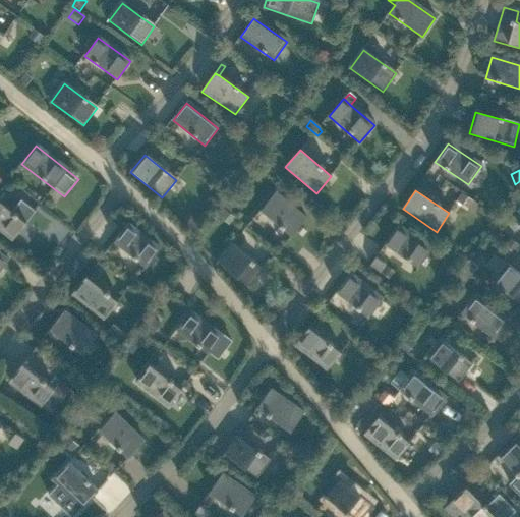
[(462,193),(456,203),(467,211),(473,214),(478,206),(473,203),(473,200),(462,193)]
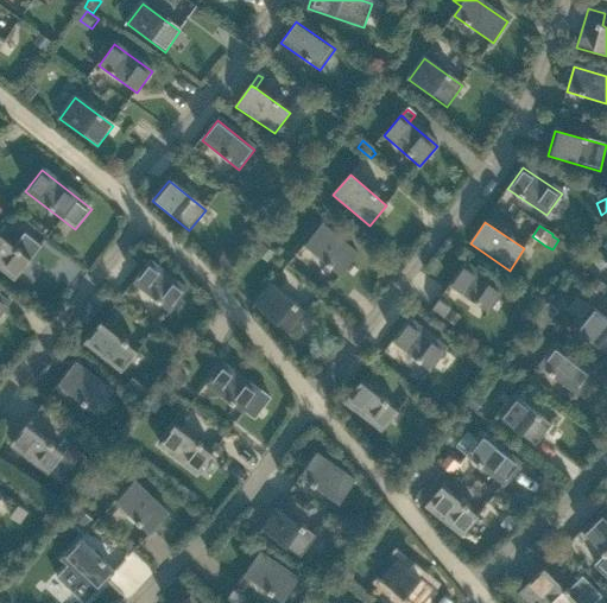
[(321,227),(304,246),(340,277),(356,256),(321,227)]
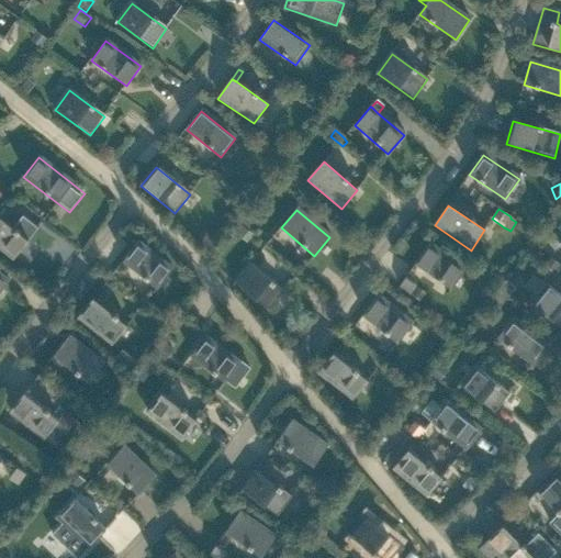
[(0,249),(13,260),(37,230),(22,218),(12,230),(0,219),(0,249)]
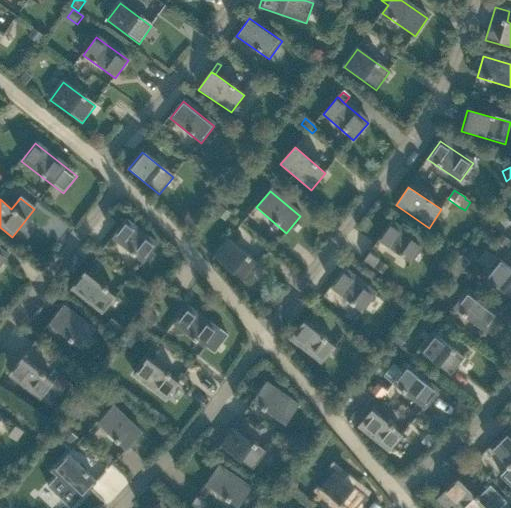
[(221,208),(216,214),(224,222),(230,215),(221,208)]
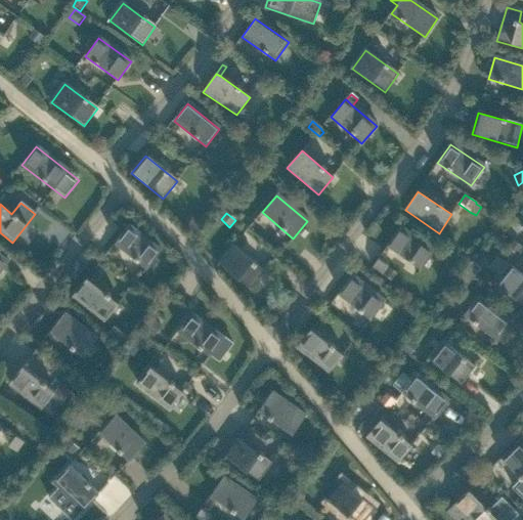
[(128,226),(115,244),(146,269),(160,252),(128,226)]
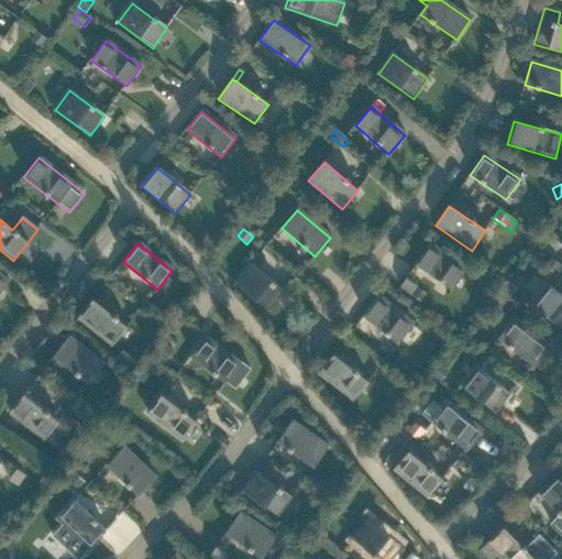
[(430,245),(416,265),(452,291),(465,271),(430,245)]
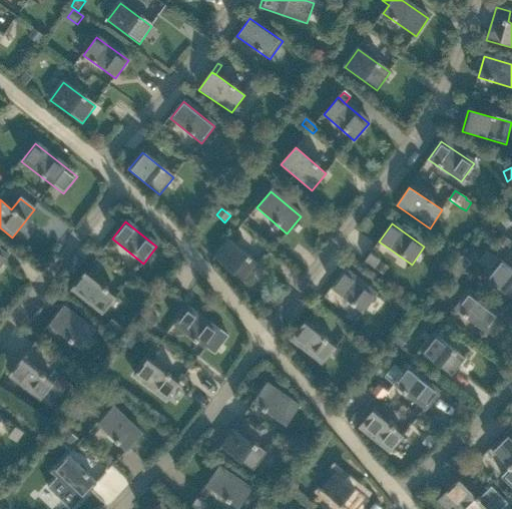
[(511,243),(502,235),(497,242),(505,250),(511,243)]
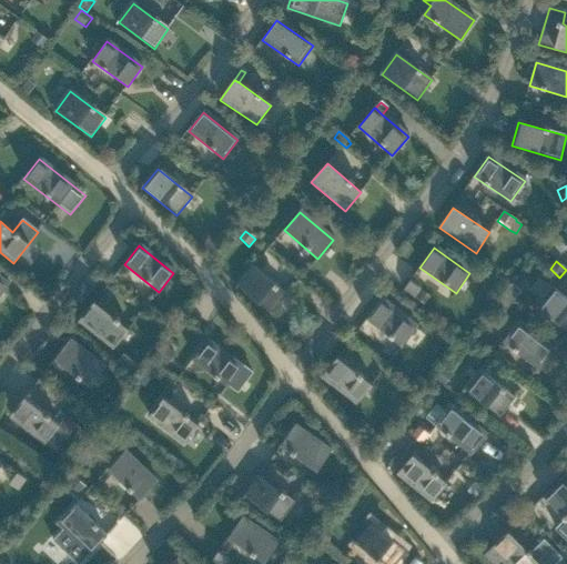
[(253,268),(238,286),(271,314),(286,295),(253,268)]
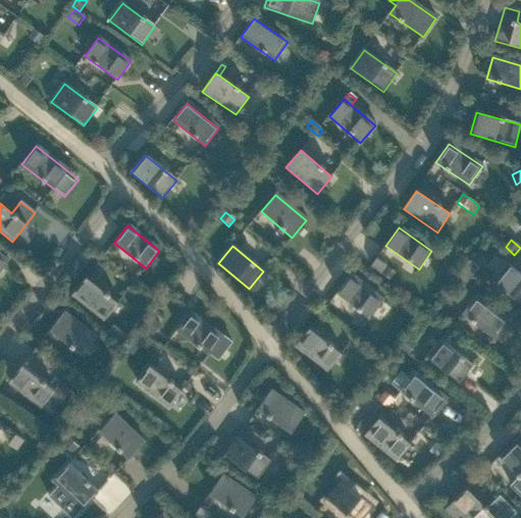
[(0,272),(8,262),(0,256),(0,272)]
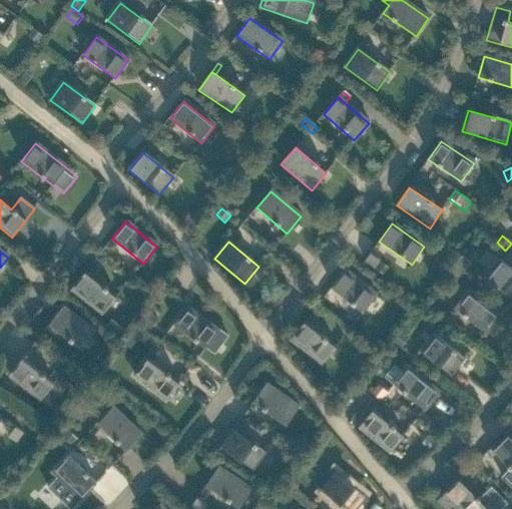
[(369,255),(364,264),(374,270),(380,262),(369,255)]
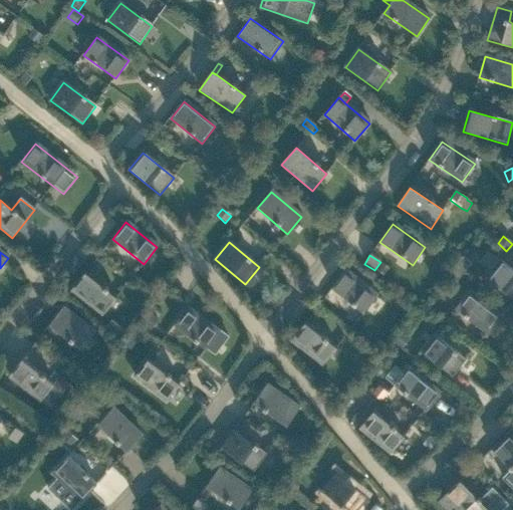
[(512,272),(500,261),(486,278),(512,300),(512,272)]
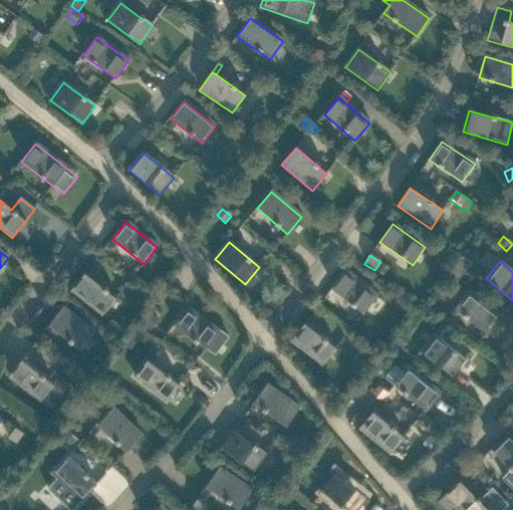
[(380,263),(375,270),(383,277),(389,269),(380,263)]
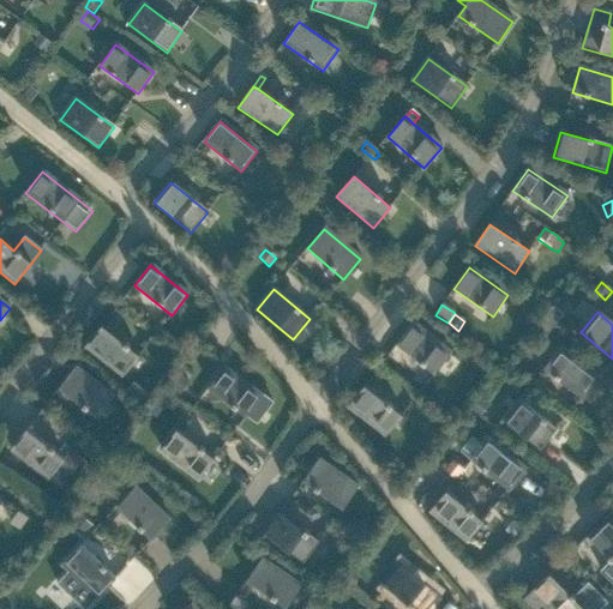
[(413,325),(396,345),(434,375),(450,354),(413,325)]
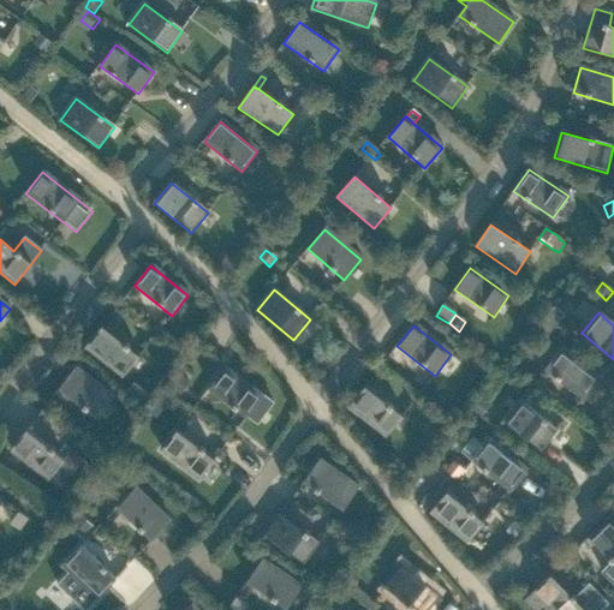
[(101,327),(85,347),(123,377),(138,357),(101,327)]
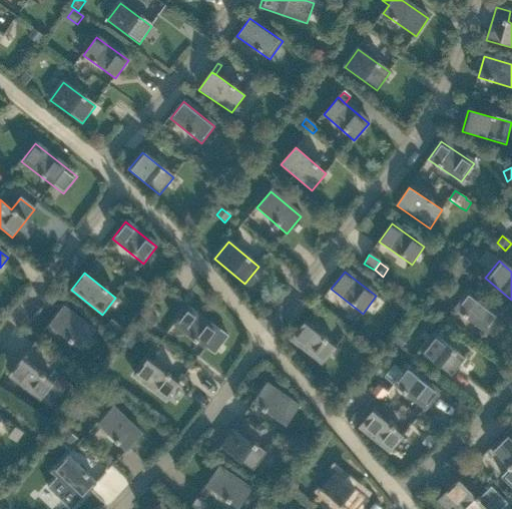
[(468,292),(454,309),(486,334),(499,316),(468,292)]
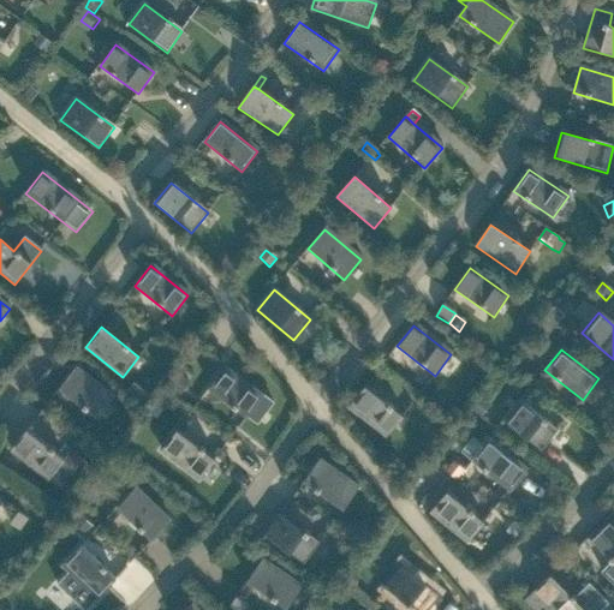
[(75,369),(59,389),(96,419),(112,398),(75,369)]
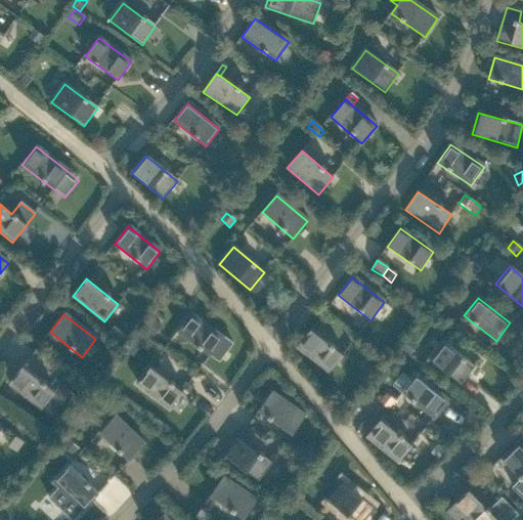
[(190,314),(177,332),(218,363),(231,345),(190,314)]
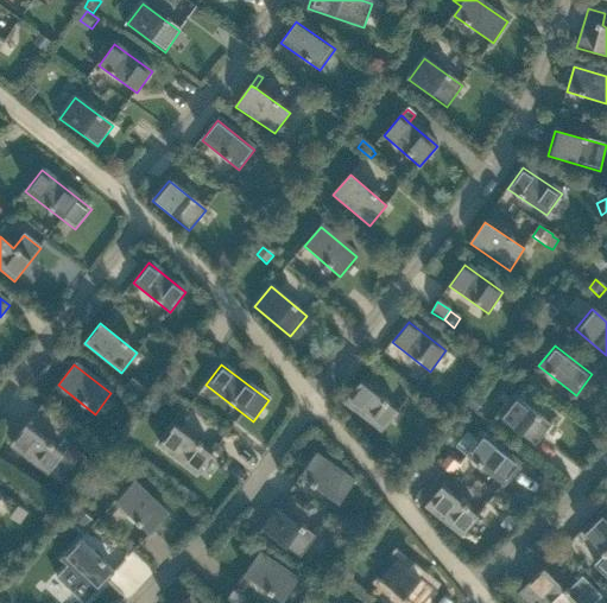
[(176,373),(169,382),(177,388),(184,378),(176,373)]
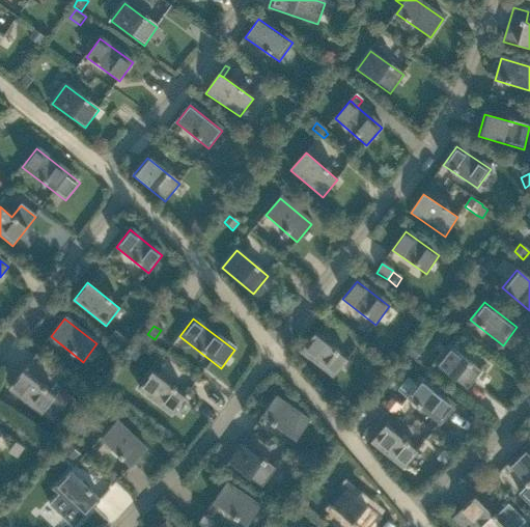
[(314,335),(301,353),(333,379),(340,369),(355,368),(357,370),(366,358),(339,336),(331,348),(314,335)]
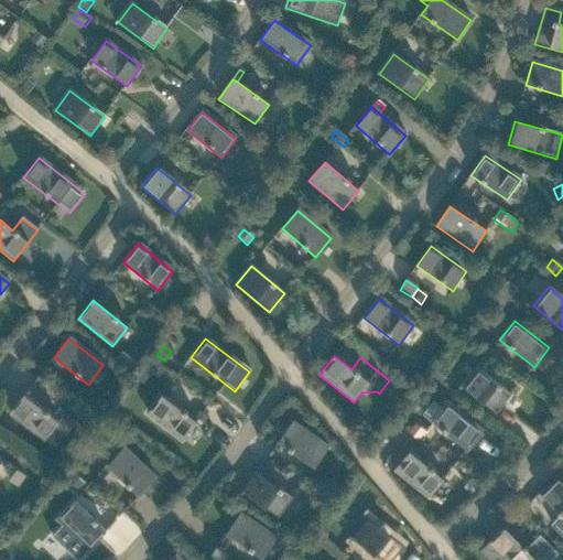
[(147,363),(140,372),(148,378),(154,368),(147,363)]
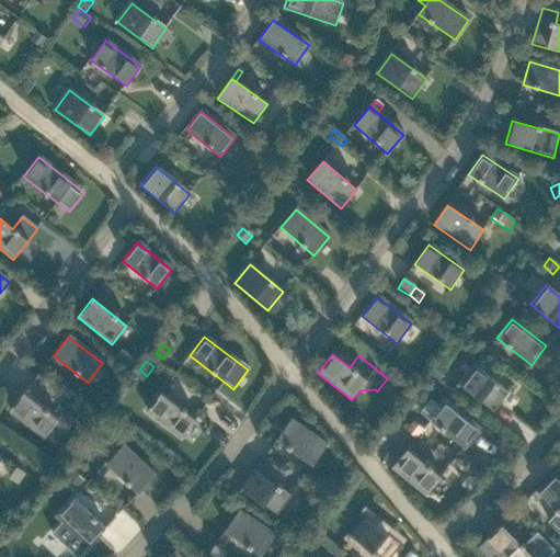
[(438,366),(431,376),(438,382),(446,372),(438,366)]
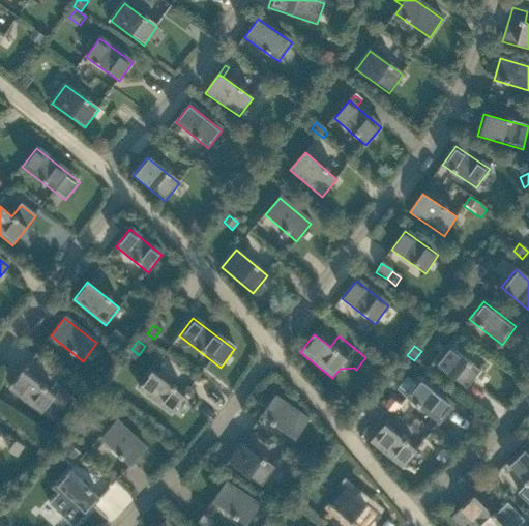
[(447,347),(433,364),(466,390),(479,372),(447,347)]
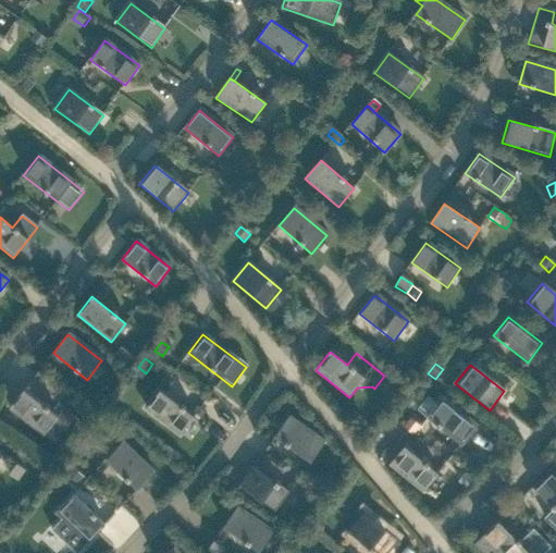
[(24,391),(9,409),(12,412),(19,417),(44,437),(58,417),(24,391)]
